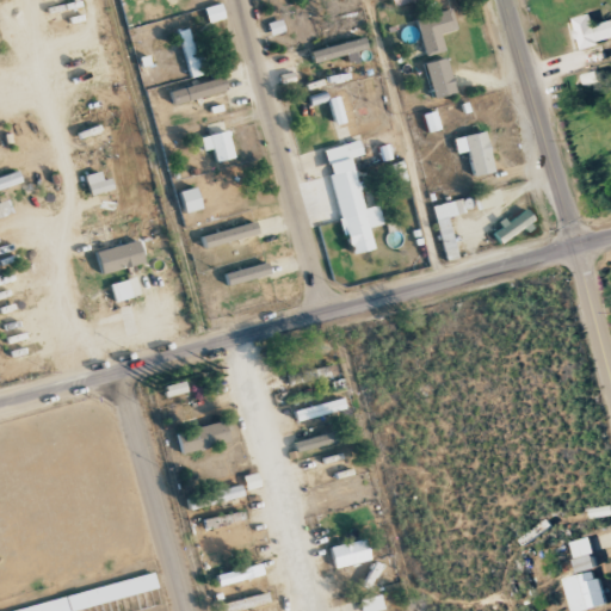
[(208,23),(224,18),(220,2),(203,7),(208,23)]
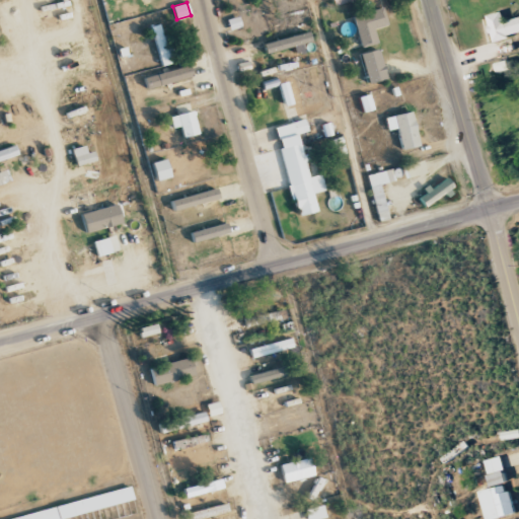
[(361,47),(377,43),(373,29),(387,24),(381,7),(352,16),(361,47)]
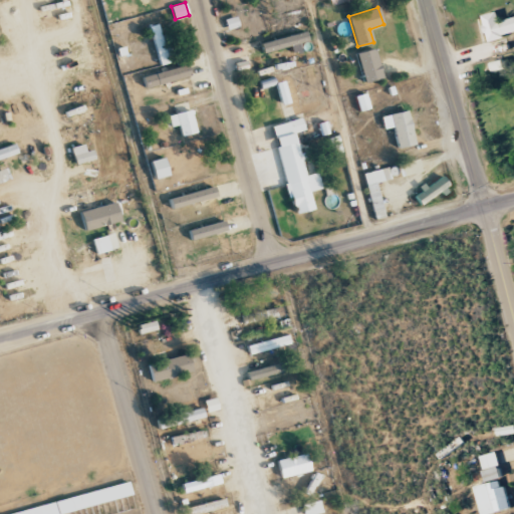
[(483,15),(489,39),(513,33),(513,17),(500,20),(498,11),(483,15)]
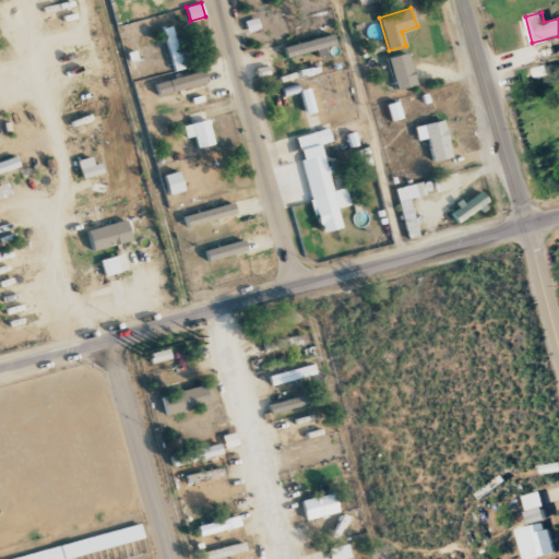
[(187,68),(181,36),(174,37),(171,25),(164,27),(173,71),(187,68)]
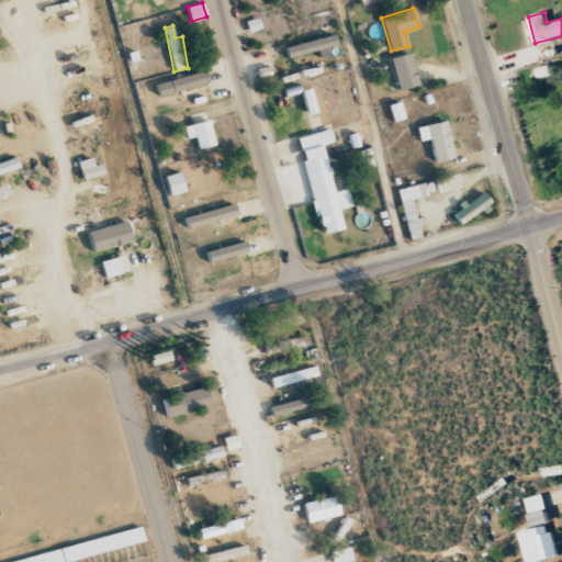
[(284,47),(288,57),(337,45),(334,34),(284,47)]
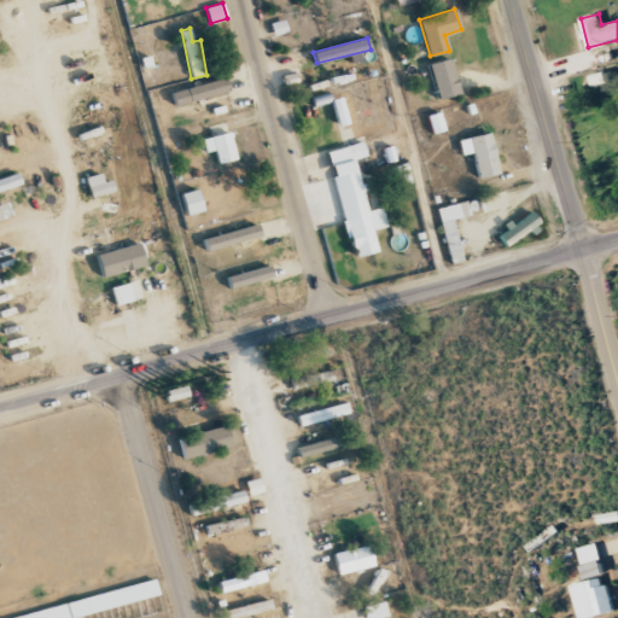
[(459,94),(453,59),(430,63),(436,99),(459,94)]
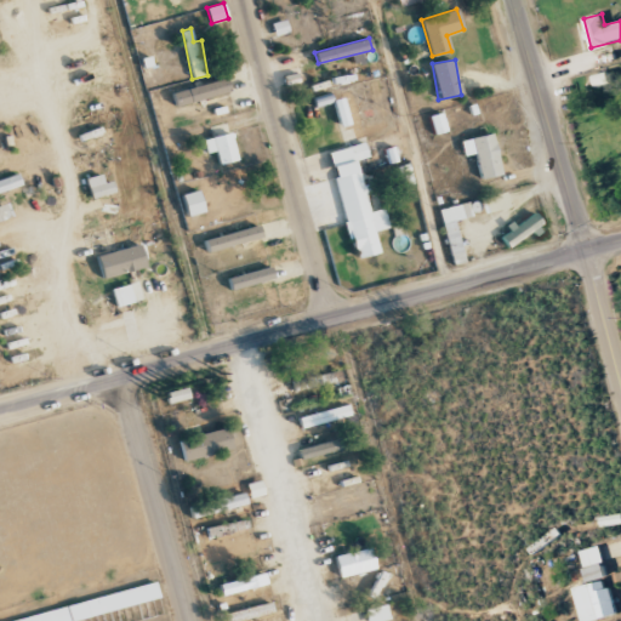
[(229,92),(226,79),(172,91),(175,104),(229,92)]
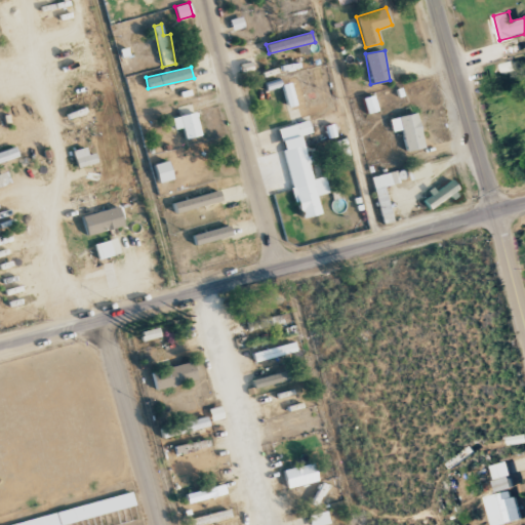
[(288,79),(292,93),(286,95),(291,111),(297,109),(301,119),(311,116),(298,76),(288,79)]
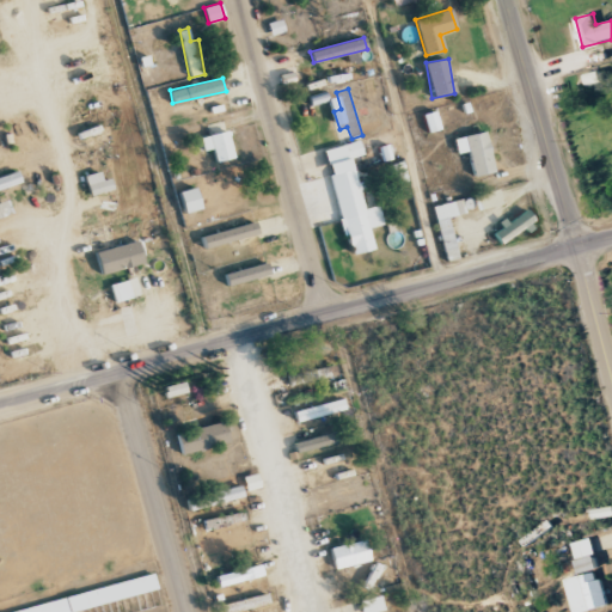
[(212,148),(215,163),(234,158),(227,130),(200,138),(202,151),(212,148)]
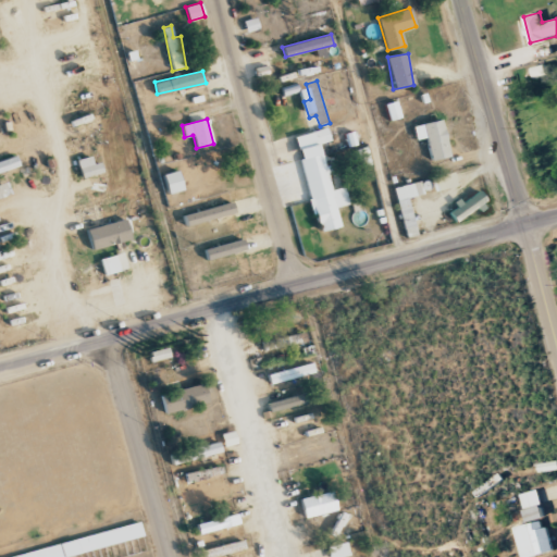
[(431,161),(450,157),(442,119),(412,125),(416,139),(425,137),(431,161)]
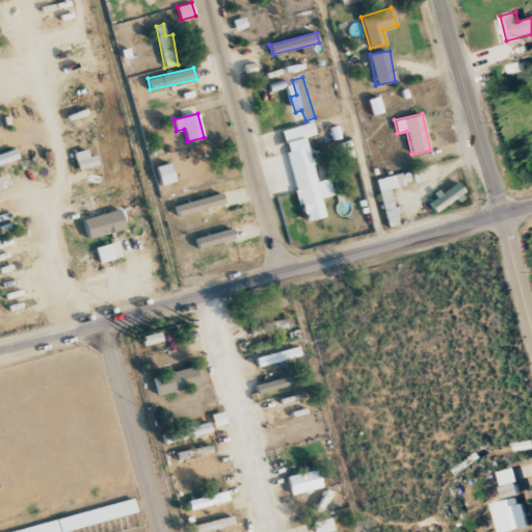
[(304,136),(315,134),(312,123),(282,130),(303,221),(324,217),(320,197),(333,195),(328,178),(315,181),(304,136)]
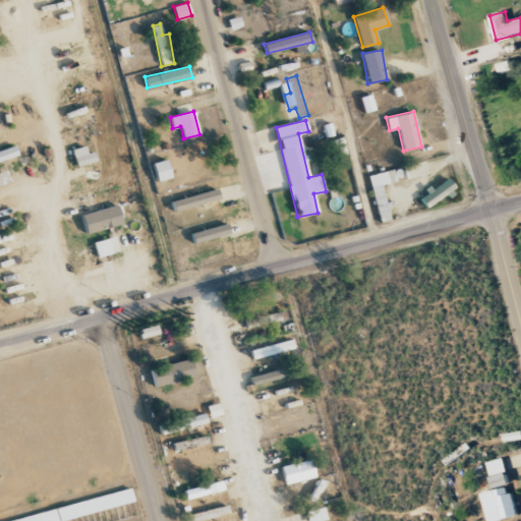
[(76,166),(96,162),(94,152),(87,153),(85,146),(72,150),(76,166)]
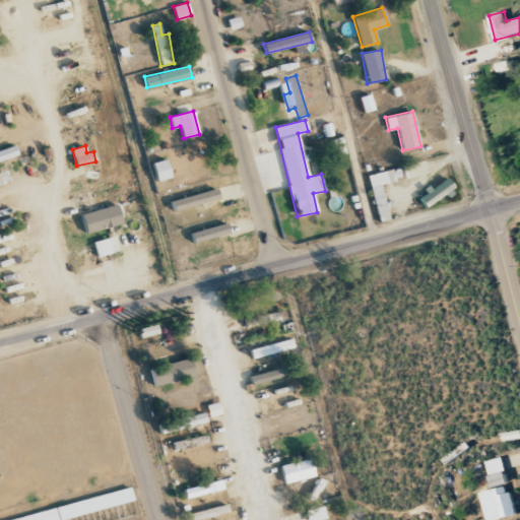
[(0,150),(0,160),(16,156),(14,147),(0,150)]
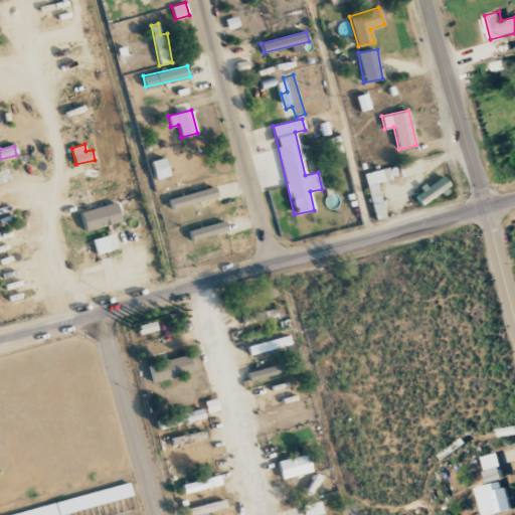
[(397,164),(400,177),(421,172),(419,159),(397,164)]
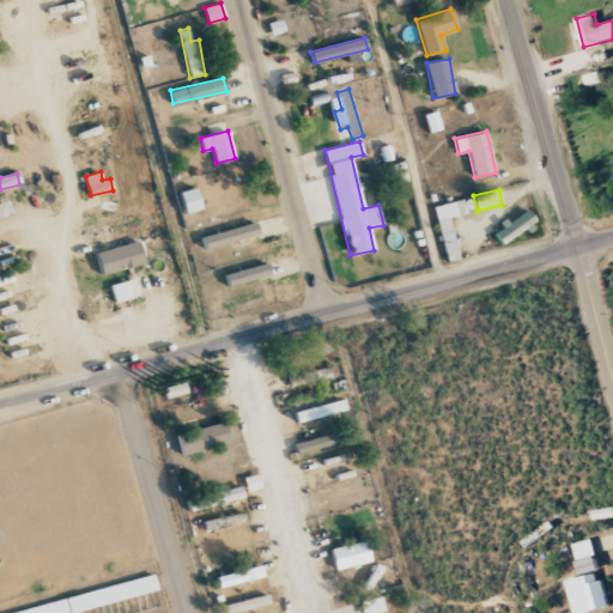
[(434,206),(447,262),(459,259),(449,217),(475,211),(473,196),(434,206)]
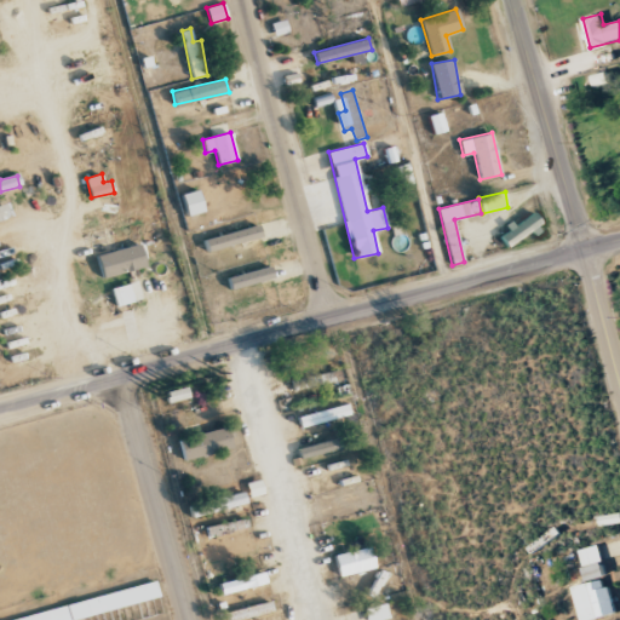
[(543,225),(537,212),(510,227),(512,229),(499,236),(504,246),(543,225)]
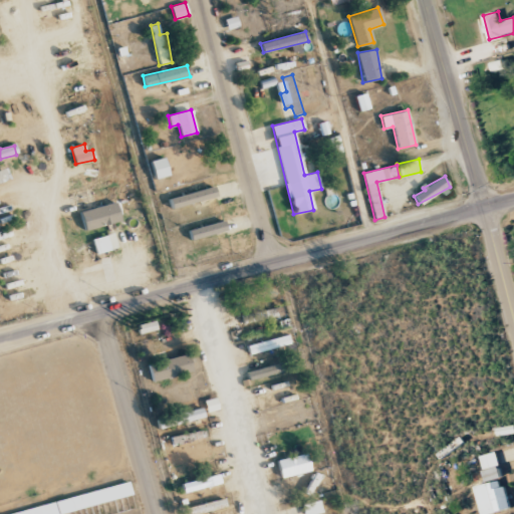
[(169,199),(172,209),(217,196),(214,186),(169,199)]
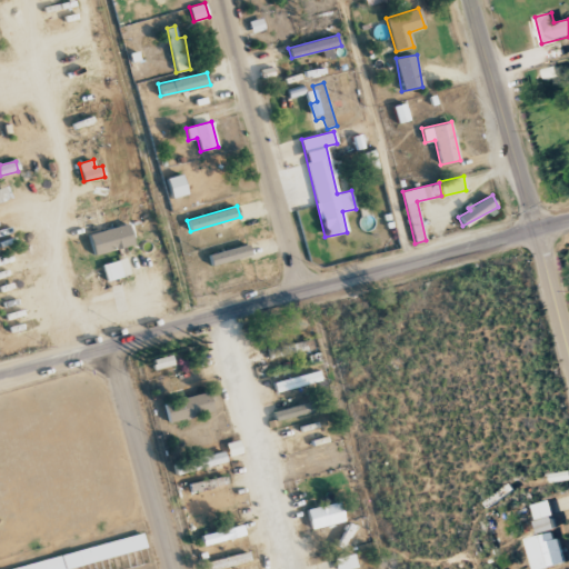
[(95,255),(133,243),(128,223),(88,235),(95,255)]
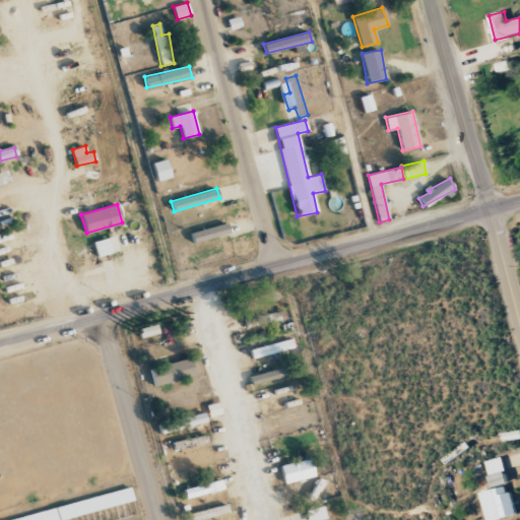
[(229,234),(226,223),(190,233),(193,243),(229,234)]
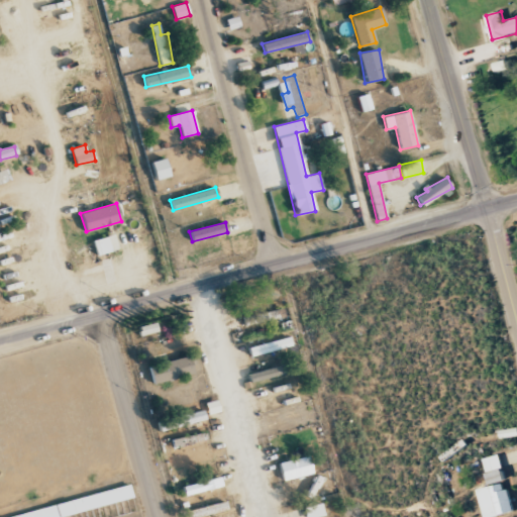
[(92,239),(96,254),(117,250),(113,234),(92,239)]
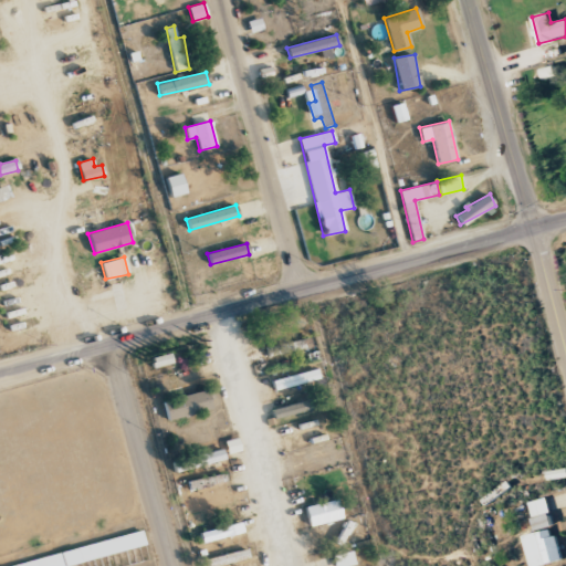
[(320,380),(317,370),(271,378),(273,388),(320,380)]
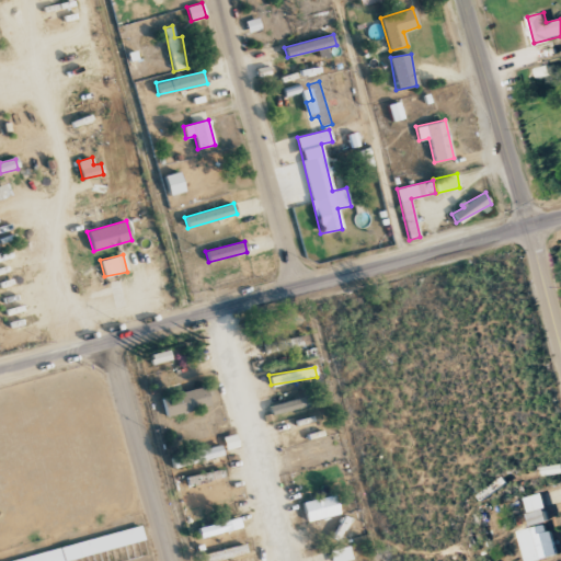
[(165,416),(210,405),(205,386),(161,397),(165,416)]
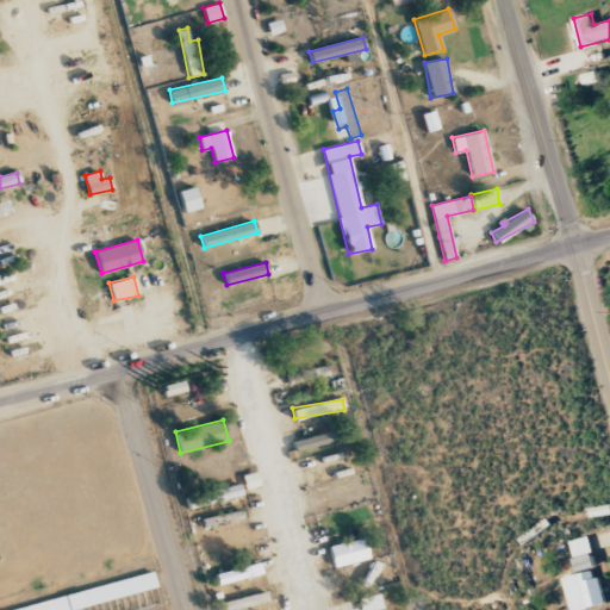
[(294,450),(332,443),(331,434),(293,440),(294,450)]
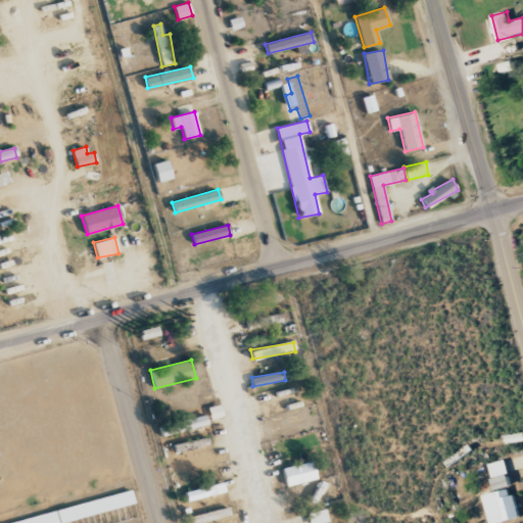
[(159,425),(161,435),(206,426),(205,416),(159,425)]
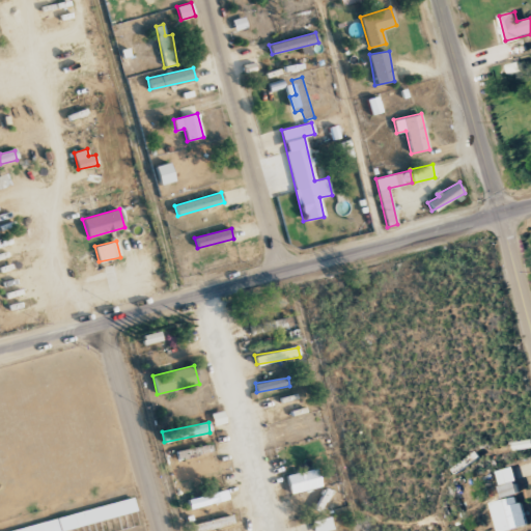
[(219,475),(216,457),(172,464),(175,481),(219,475)]
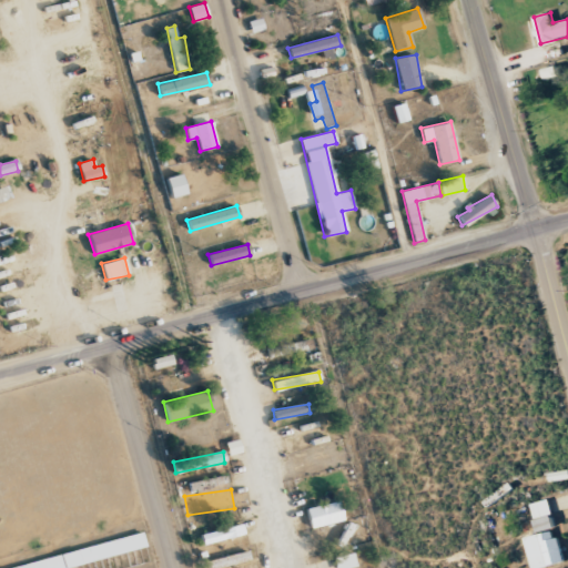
[(533,567),(543,567),(566,564),(560,537),(557,538),(549,499),(531,504),(538,535),(526,537),(533,567)]
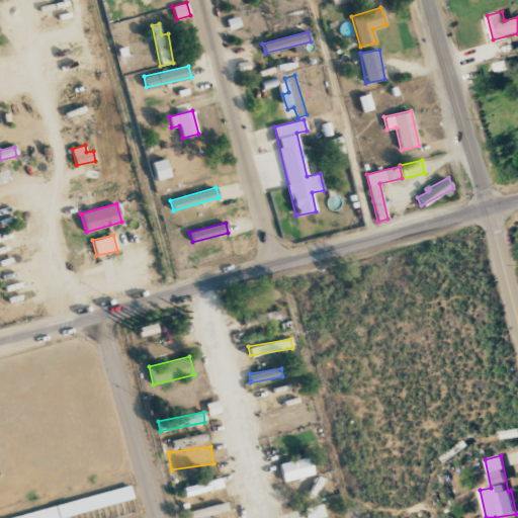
[(314,475),(310,456),(279,463),(283,482),(314,475)]
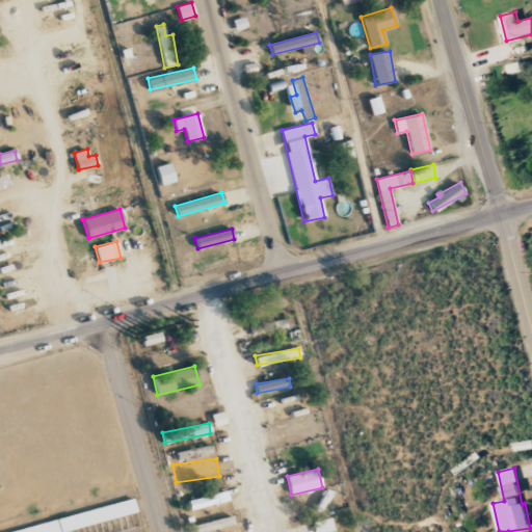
[(229,501),(227,490),(188,501),(190,510),(229,501)]
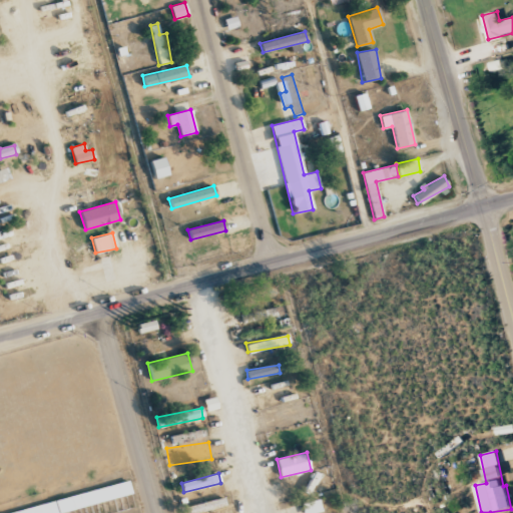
[(59,512),(131,495),(128,482),(3,512),(59,512)]
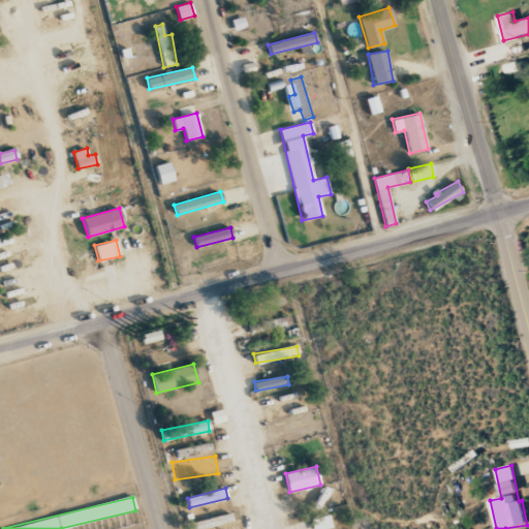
[(191,528),(203,528),(234,522),(231,514),(190,523),(191,528)]
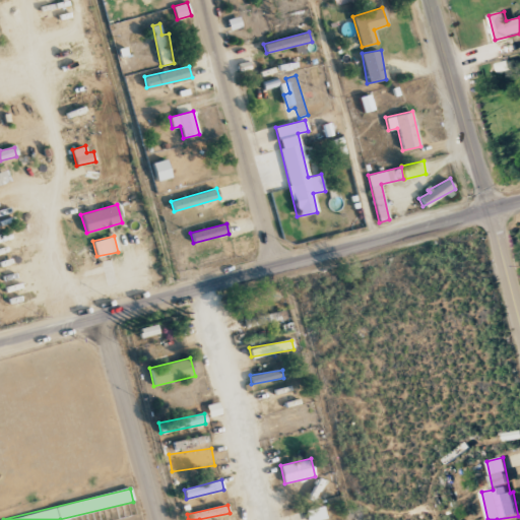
[(305,510),(307,519),(319,519),(326,519),(323,506),(305,510)]
